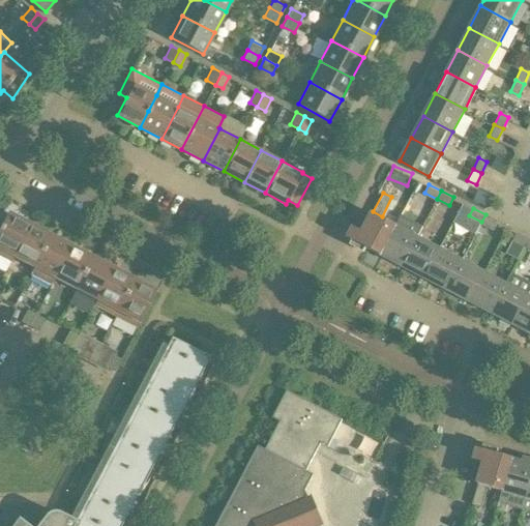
[(13,255),(30,223),(7,211),(0,226),(0,253),(12,260),(15,255),(13,255)]
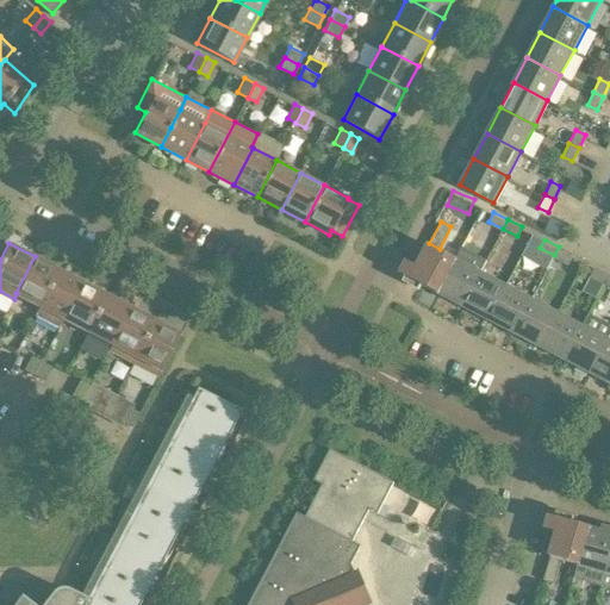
[(440,249),(429,243),(417,266),(406,260),(400,272),(437,291),(455,257),(440,249)]
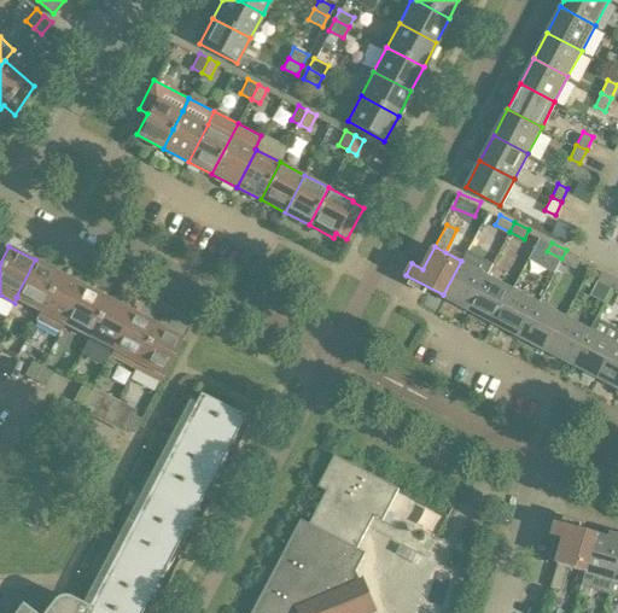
[(579,257),(566,250),(561,258),(575,267),(579,257)]
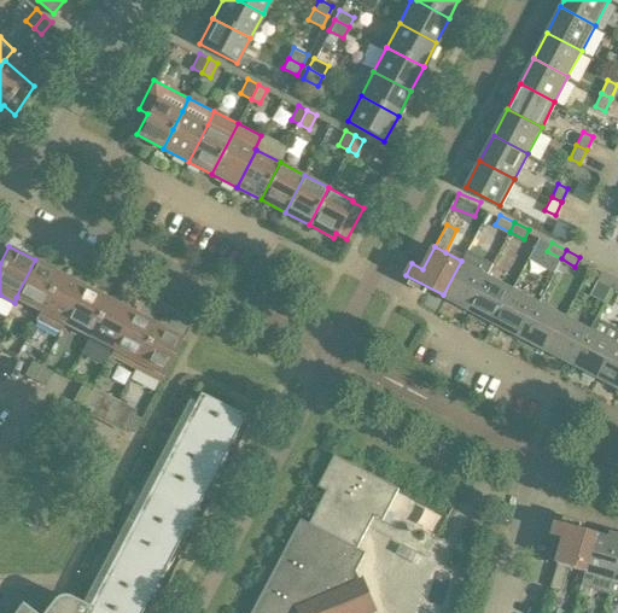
[(62,274),(35,260),(16,297),(17,297),(42,310),(62,274)]
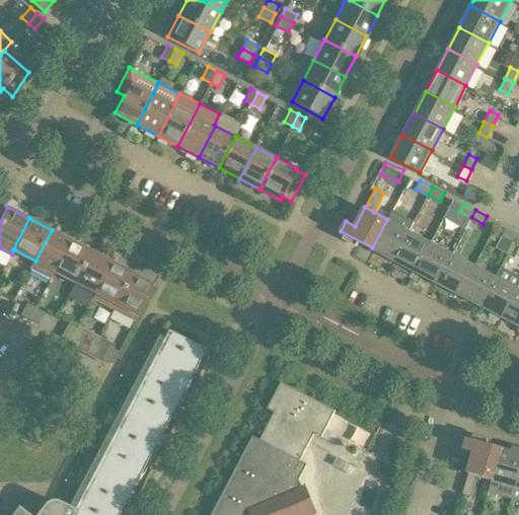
[(387,219),(372,247),(393,260),(410,230),(387,219)]
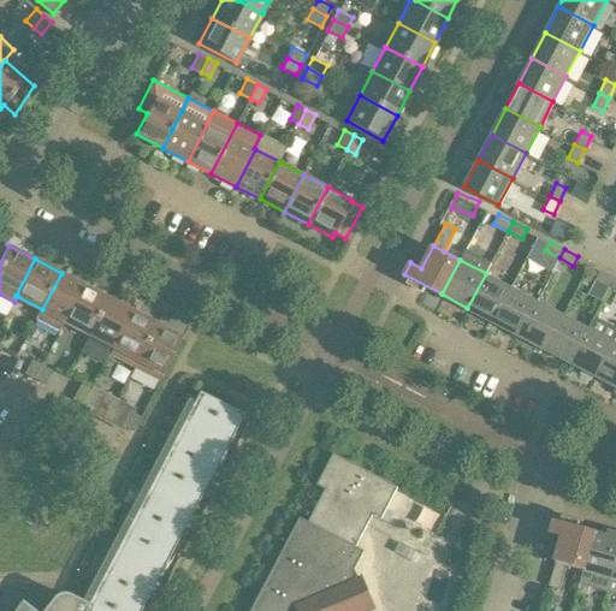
[(610,285),(615,277),(600,268),(596,278),(610,285)]
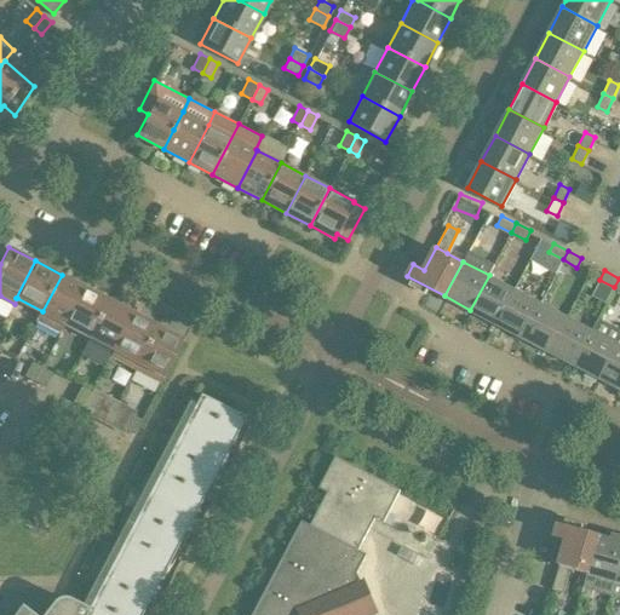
[(62,275),(42,311),(38,320),(61,332),(65,323),(85,287),(62,275)]
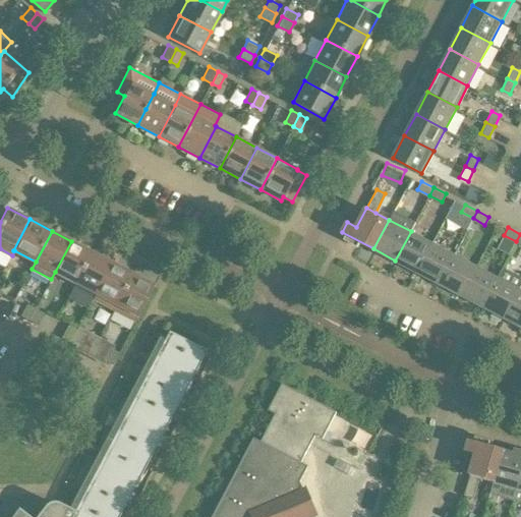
[(411,231),(395,261),(417,272),(432,242),(411,231)]
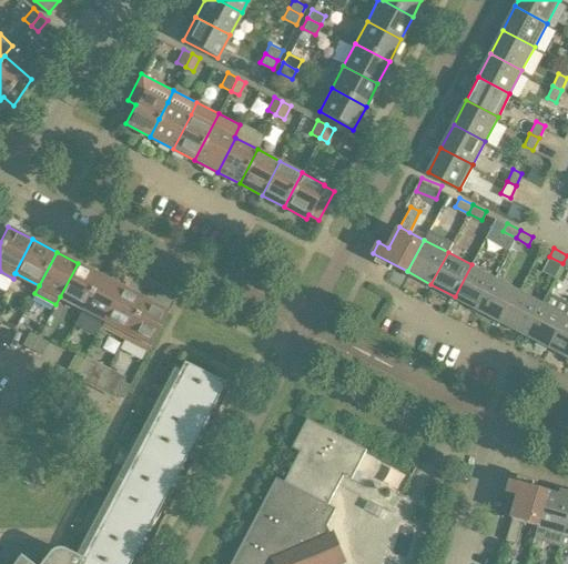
[(101,275),(78,263),(60,296),(83,309),(101,275)]
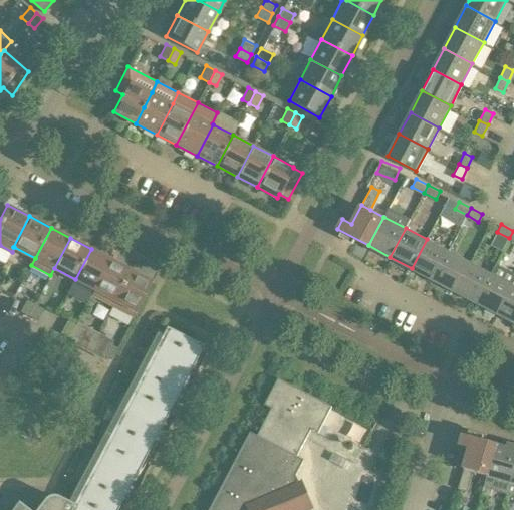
[(448,250),(427,239),(412,268),(433,279),(448,250)]
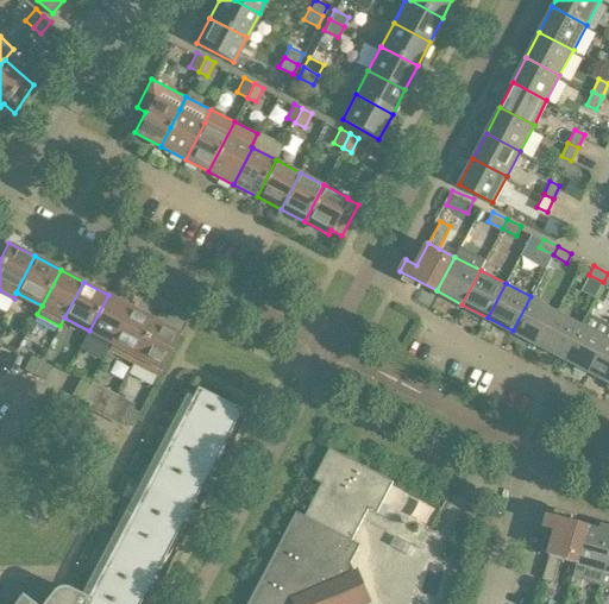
[(132,307),(108,295),(89,331),(111,343),(113,344),(132,307)]
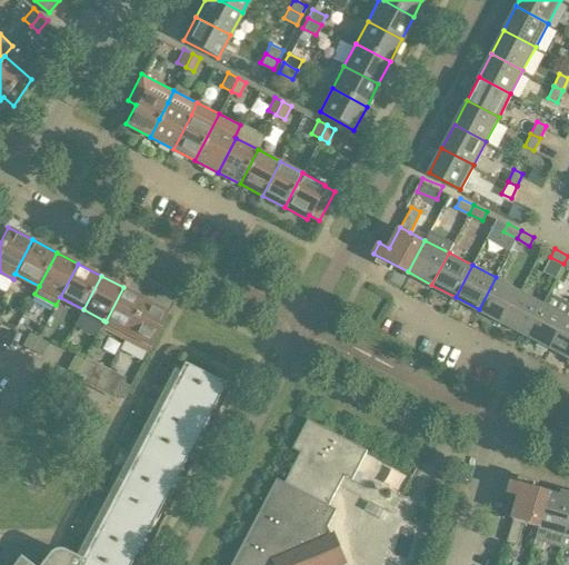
[(520,290),(496,277),(479,309),(503,321),(520,290)]
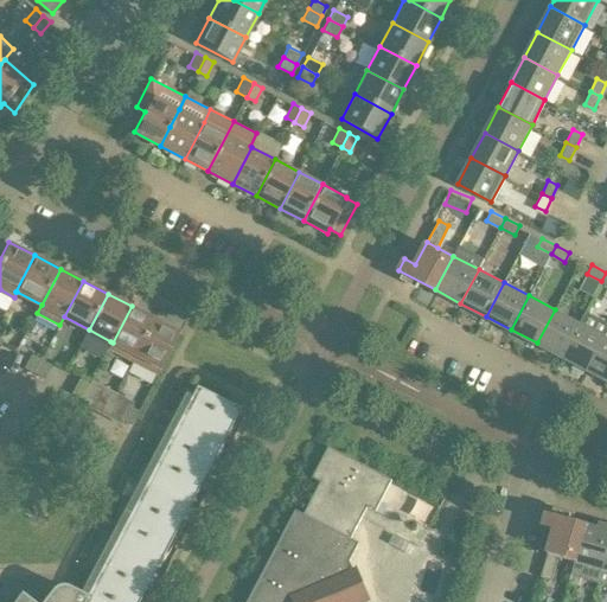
[(113,343),(110,341),(108,346),(132,359),(135,352),(136,353),(155,319),(132,306),(113,343)]
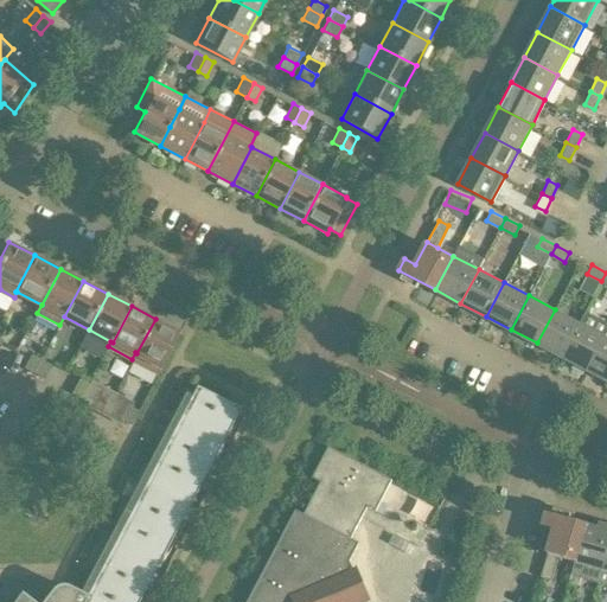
[(580,322),(555,309),(537,343),(562,357),(580,322)]
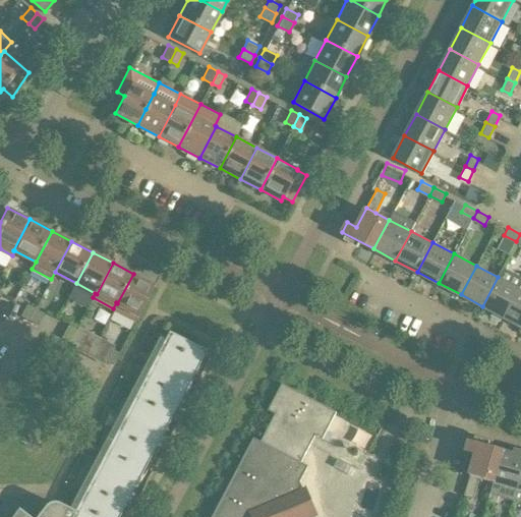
[(520,274),(504,266),(498,277),(482,306),(504,318),(519,288),(520,288),(520,286),(520,274)]
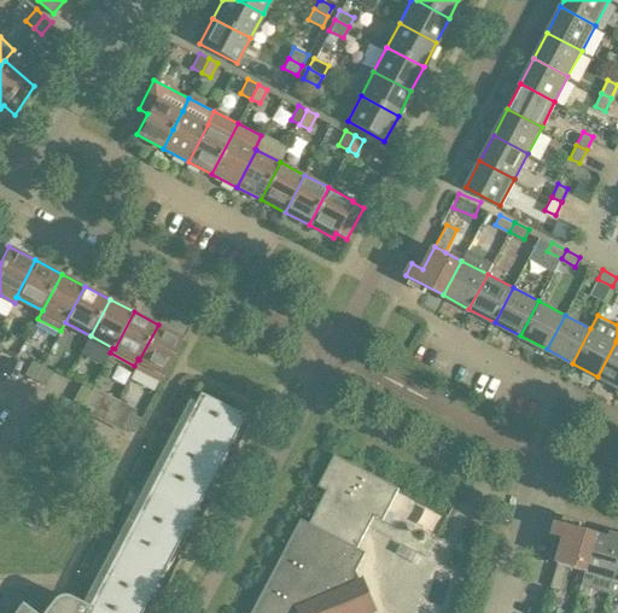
[(182,337),(158,325),(139,360),(138,358),(134,366),(161,379),(182,337)]
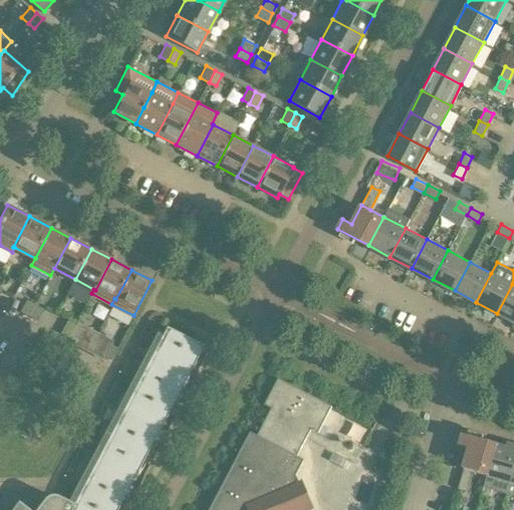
[(512,284),(497,313),(513,321),(513,284),(512,284)]
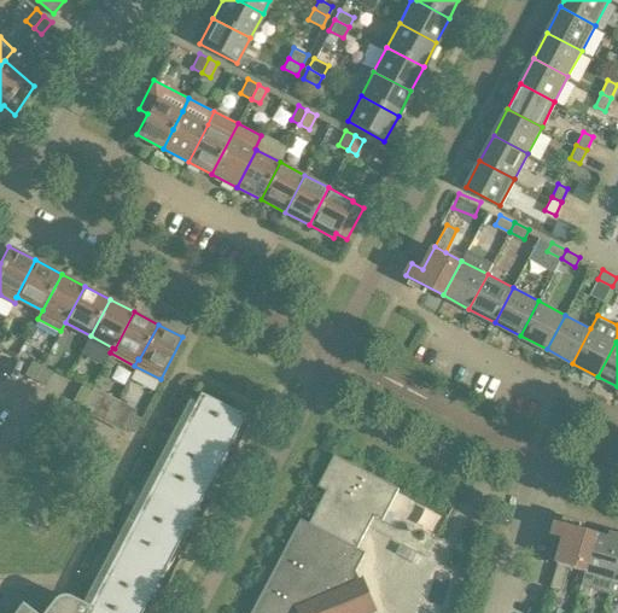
[(35,378),(42,365),(33,360),(25,373),(35,378)]
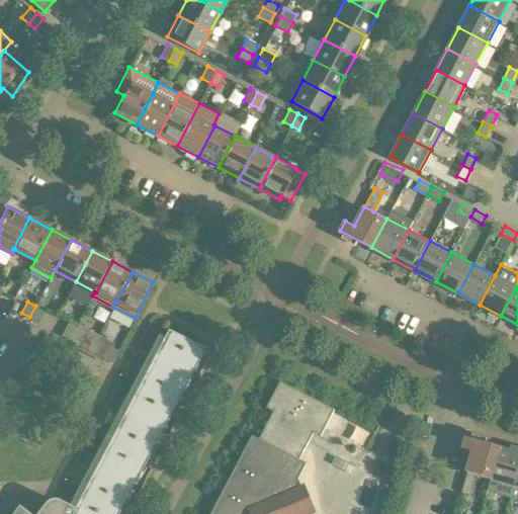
[(42,310),(35,306),(29,317),(37,321),(42,310)]
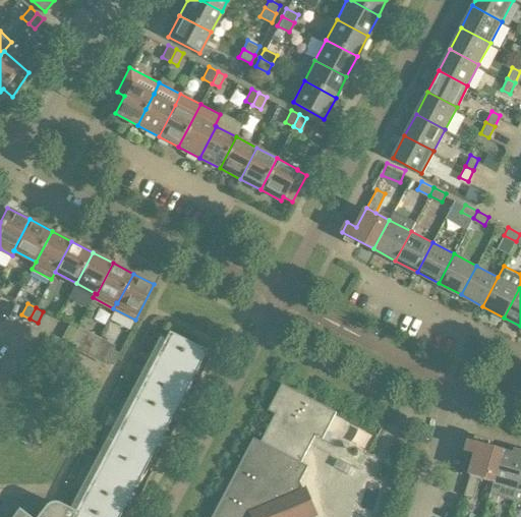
[(70,340),(76,330),(68,325),(62,336),(70,340)]
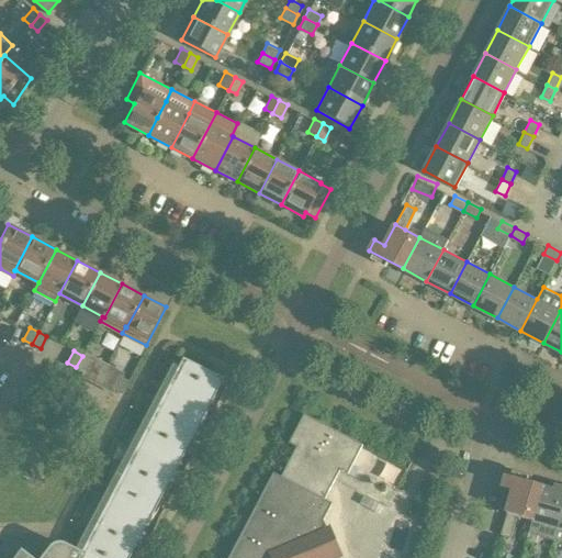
[(82,356),(76,367),(85,371),(91,360),(82,356)]
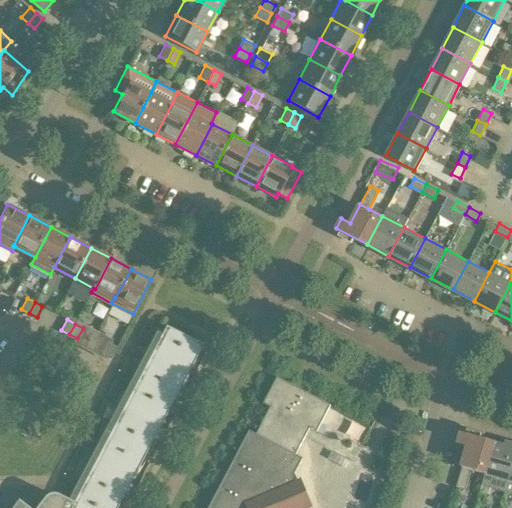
[(112,507),(200,343),(165,325),(72,502),(57,494),(55,494),(53,493),(52,493),(51,493),(49,494),(47,494),(46,495),(45,495),(44,497),(43,497),(34,507),(27,507),(19,502),(14,507),(112,507)]
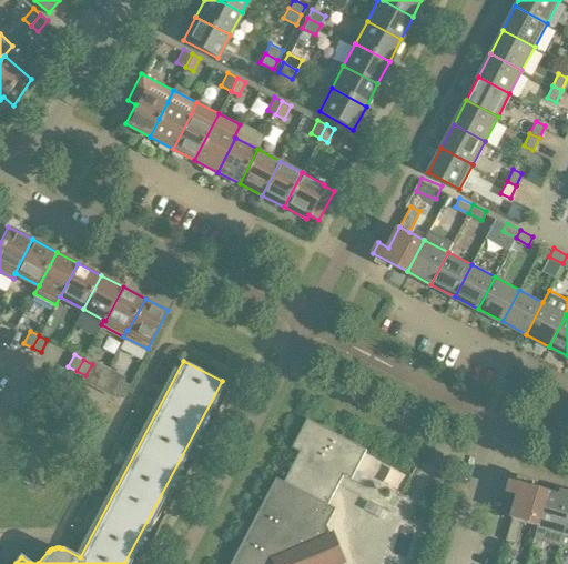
[(123,395),(129,383),(120,379),(113,391),(123,395)]
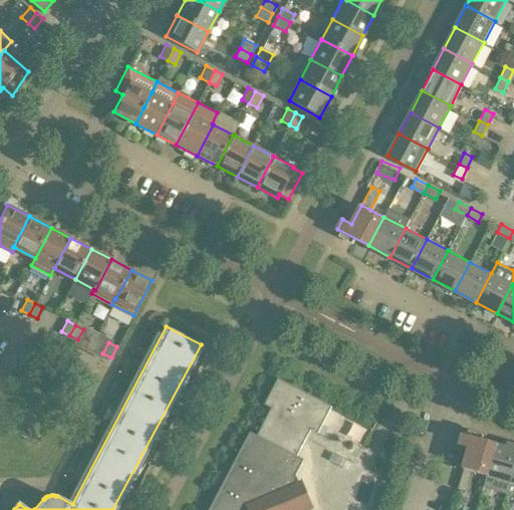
[(251,430),(209,509),(312,509),(296,473),(304,458),(297,455),(311,428),(318,431),(332,405),(279,376),(265,403),(272,407),(258,434),(251,430)]
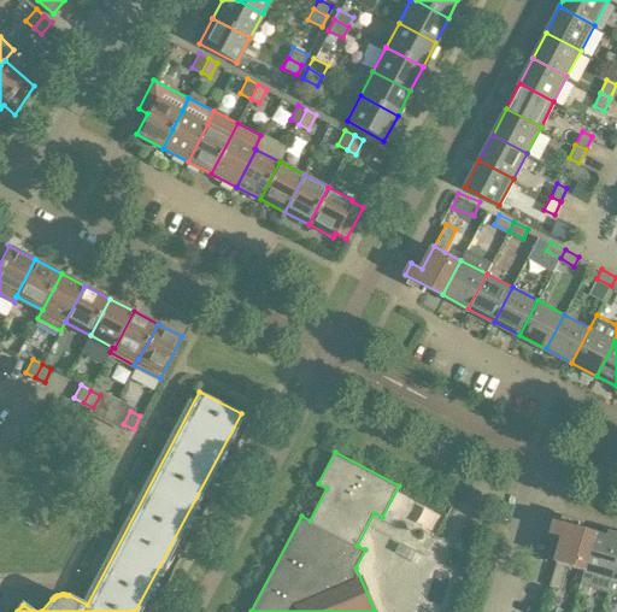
[(585,569),(597,531),(556,519),(552,533),(564,536),(557,560),(566,564),(585,569)]
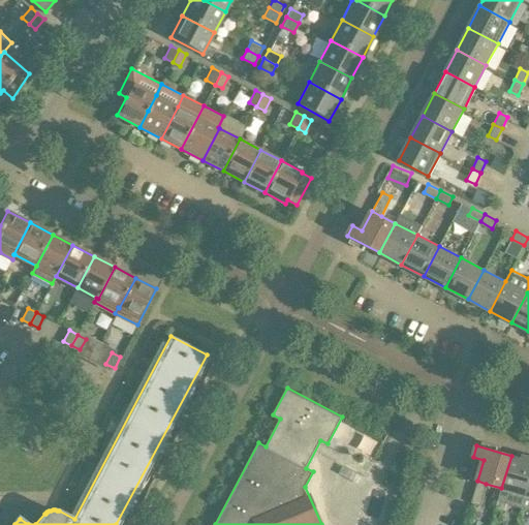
[(511,456),(501,488),(496,506),(504,508),(507,501),(522,505),(528,482),(528,456),(522,455),(521,459),(511,456)]
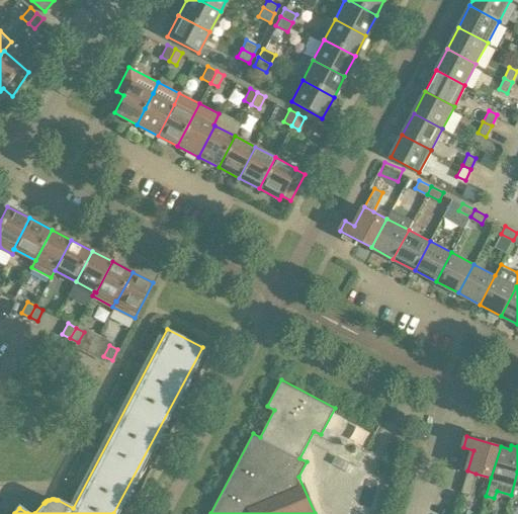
[(407,466),(398,463),(396,469),(405,473),(407,466)]
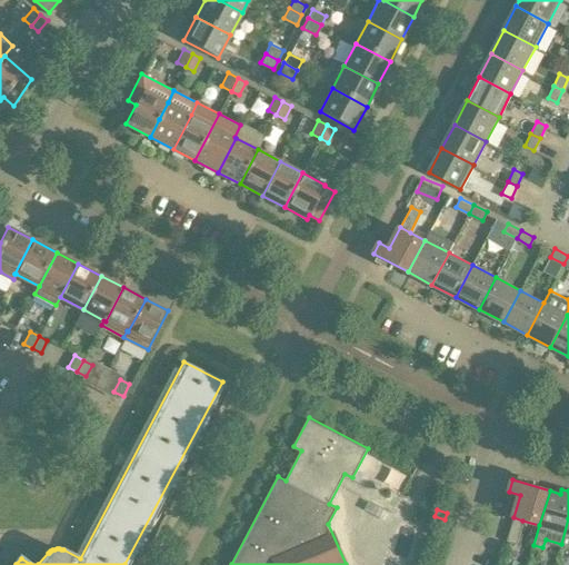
[(522,521),(513,517),(507,541),(517,543),(522,521)]
